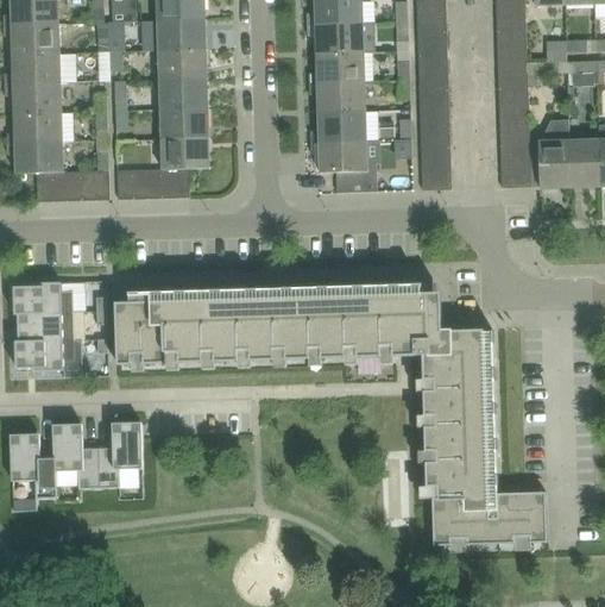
[(57,23),(56,0),(7,0),(8,13),(1,13),(1,25),(57,23)]
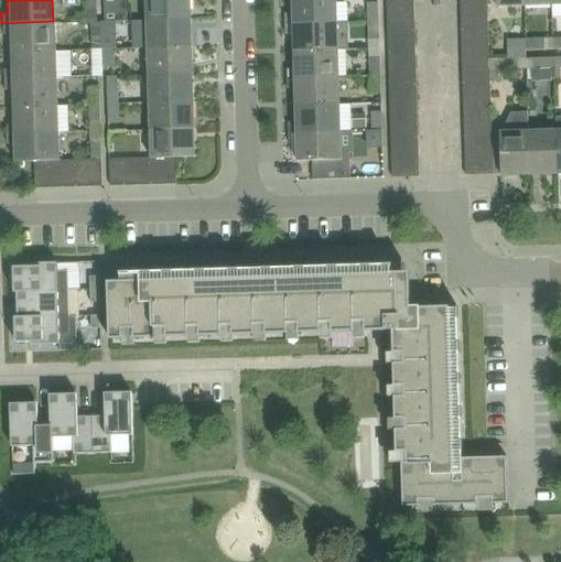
[(94,11),(94,0),(83,0),(83,11),(94,11)]
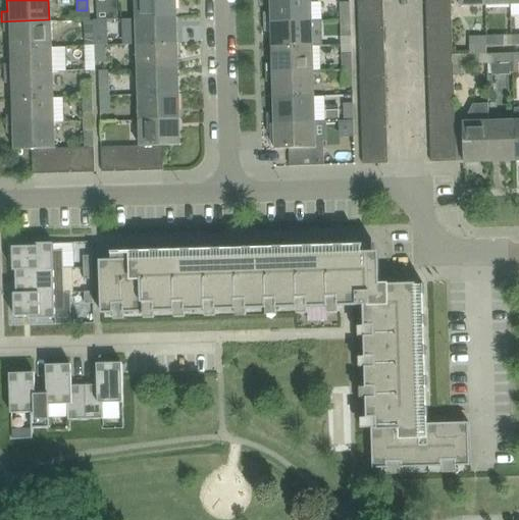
[(93,0),(94,16),(114,15),(113,0),(93,0)]
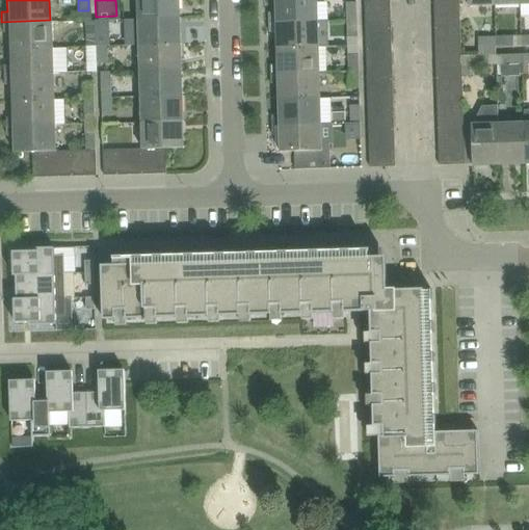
[(178,17),(177,0),(136,0),(137,18),(178,17)]
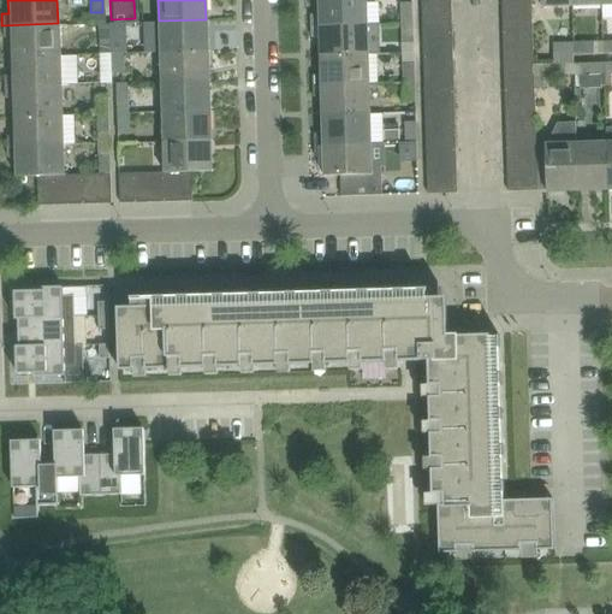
[(316,0),(318,13),(310,13),(310,23),(366,22),(364,0),(316,0)]
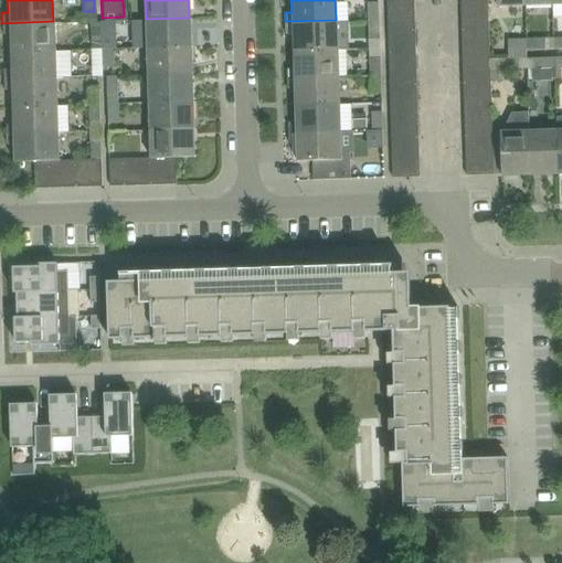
[(486,13),(486,0),(458,1),(459,14),(486,13)]
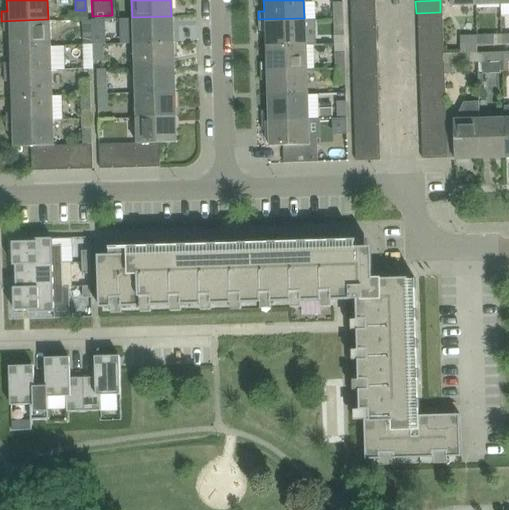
[(340,1),(331,1),(331,17),(341,17),(340,1)]
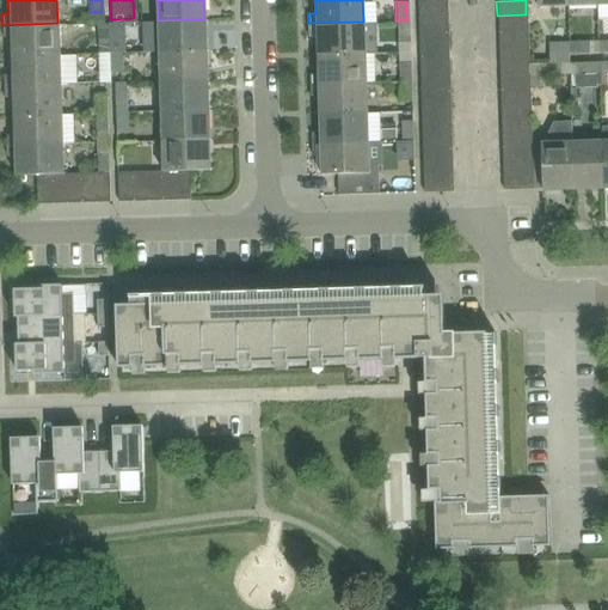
[(448,17),(447,2),(418,4),(418,18),(448,17)]
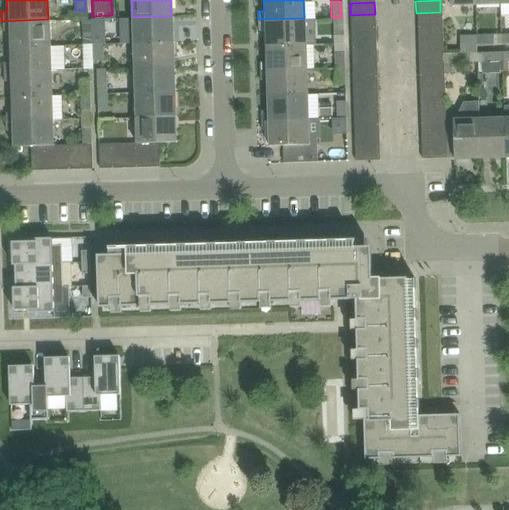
[(441,24),(440,12),(416,13),(416,24),(441,24)]
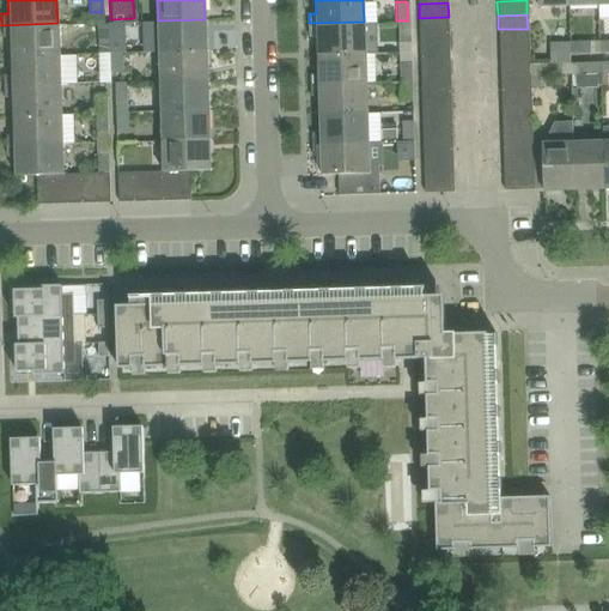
[(449,31),(449,17),(419,18),(419,32),(449,31)]
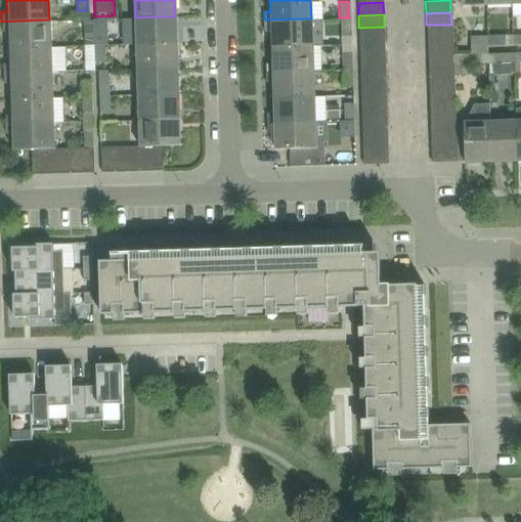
[(176,42),(175,16),(135,17),(136,43),(176,42)]
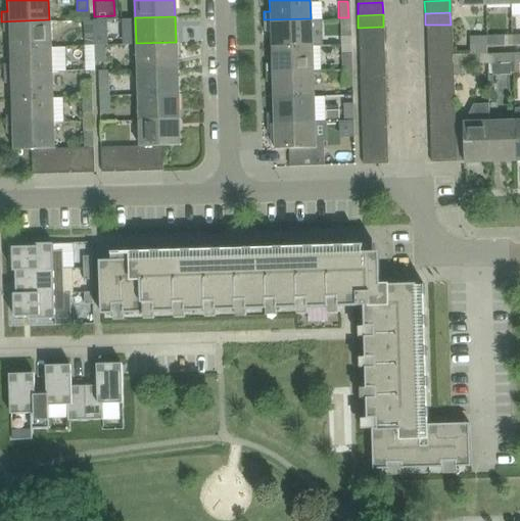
[(348,34),(348,17),(338,17),(339,34),(348,34)]
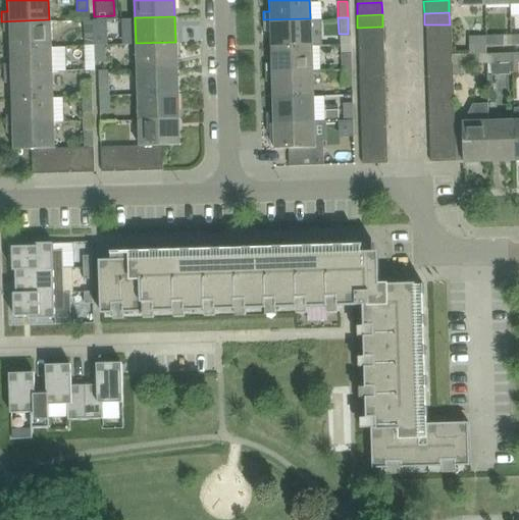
[(104,18),(92,18),(92,27),(92,43),(102,43),(104,43),(104,18)]
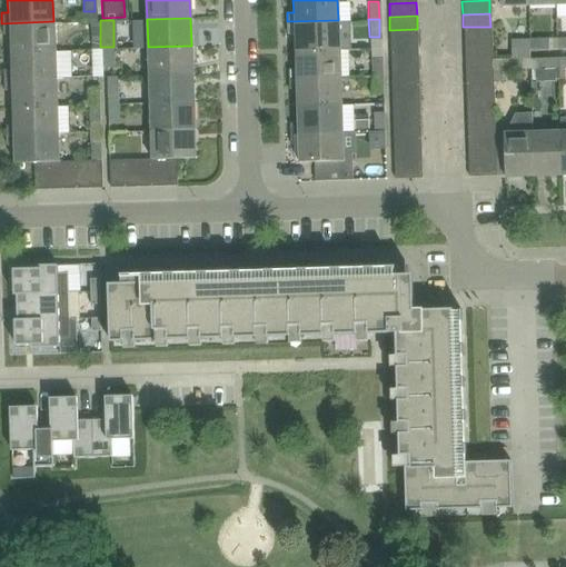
[(339,48),(338,20),(287,21),(287,32),(295,32),(295,49),(339,48)]
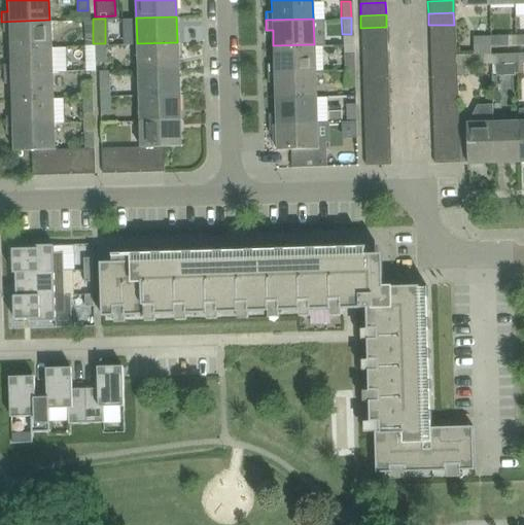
[(50,45),(49,20),(1,22),(1,31),(8,31),(8,46),(50,45)]
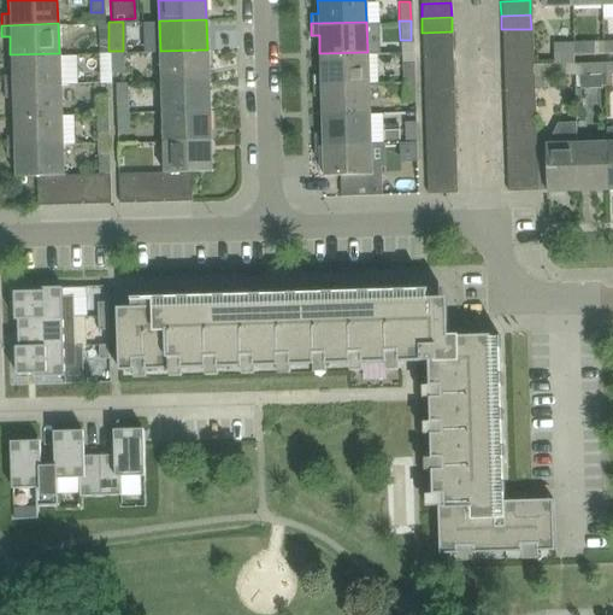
[(531,44),(531,29),(501,29),(502,45),(531,44)]
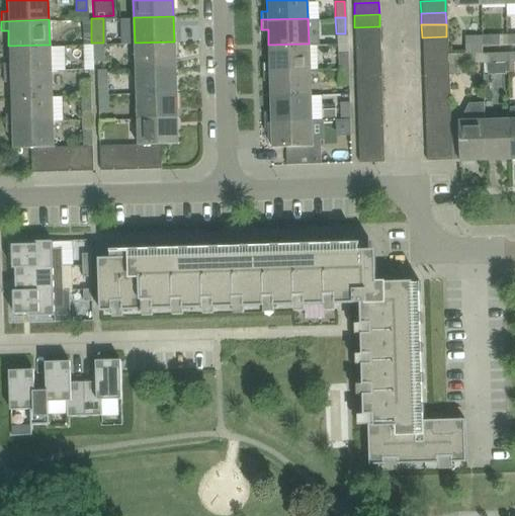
[(91,43),(91,26),(82,26),(82,43),(91,43)]
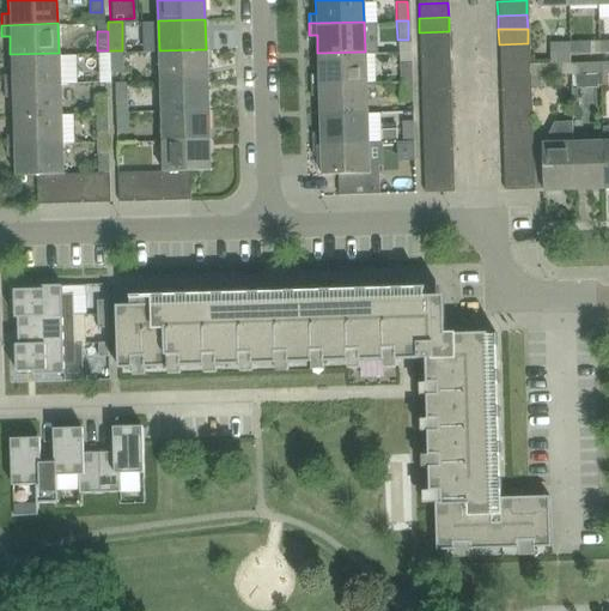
[(449,46),(449,31),(419,32),(420,47),(449,46)]
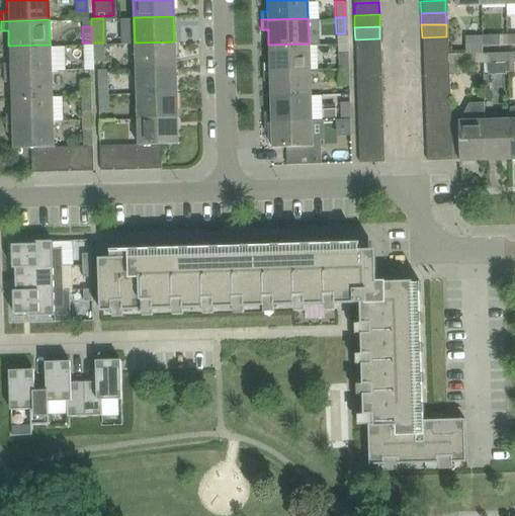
[(481,52),(481,44),(481,33),(462,34),(463,53),(481,52)]
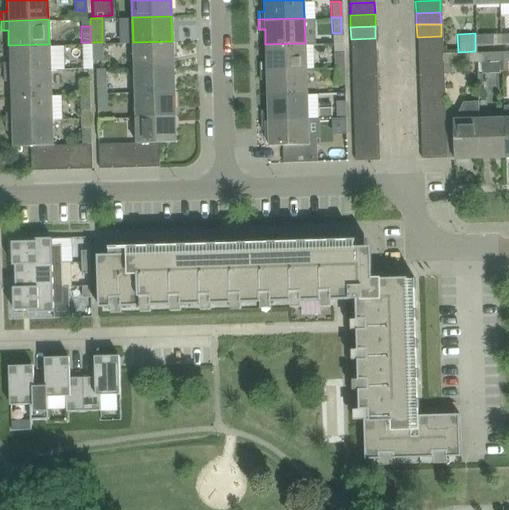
[(491,33),(475,33),(475,43),(491,43),(491,33)]
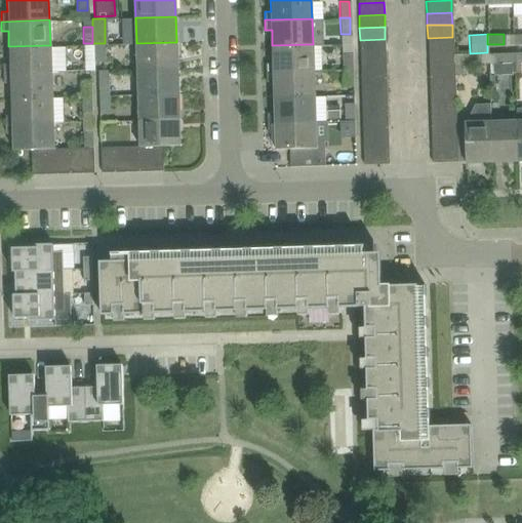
[(453,49),(452,37),(428,38),(428,50),(453,49)]
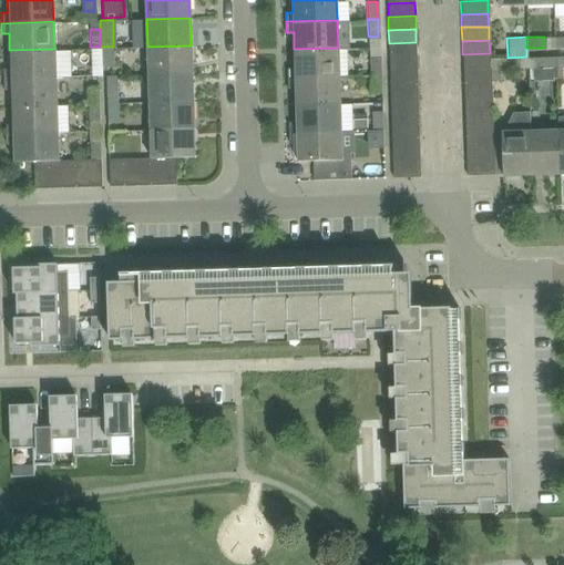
[(417,55),(416,42),(389,43),(389,57),(417,55)]
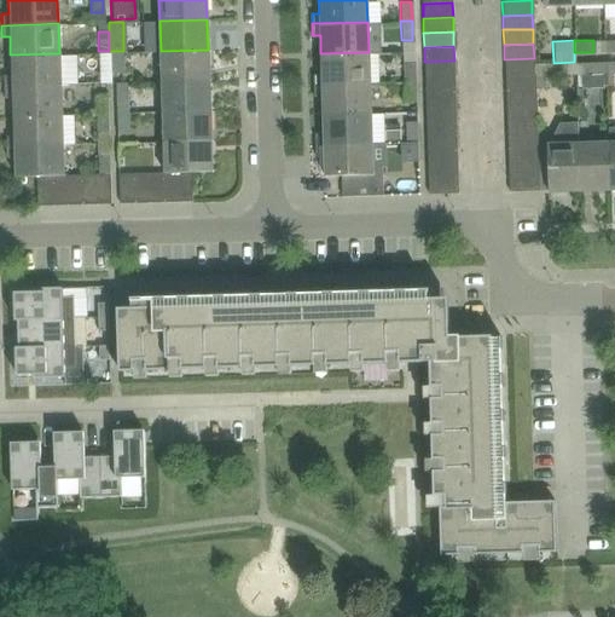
[(208,80),(208,50),(161,51),(161,80),(208,80)]
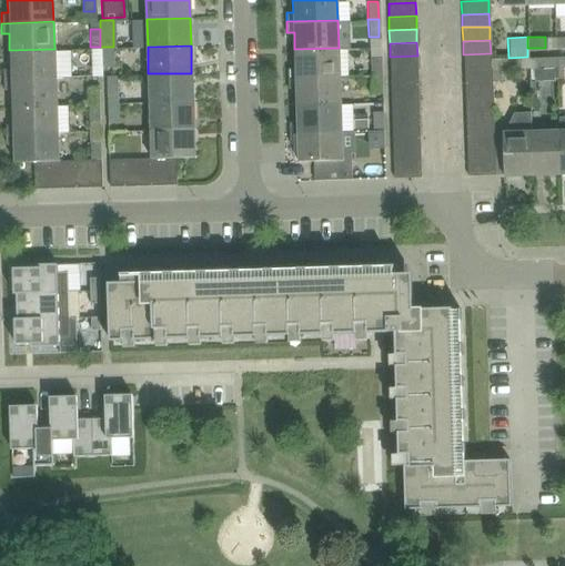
[(100,66),(100,47),(90,47),(90,66),(100,66)]
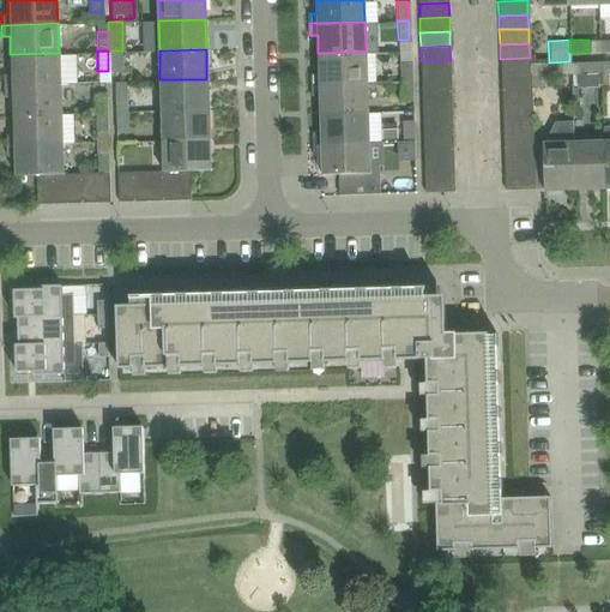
[(120,71),(120,51),(108,51),(108,71),(120,71)]
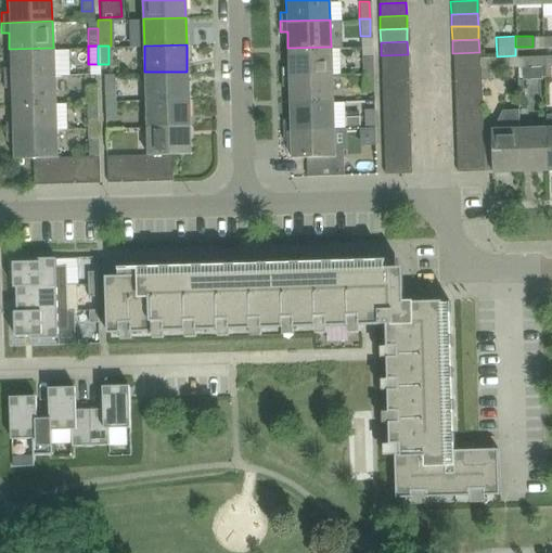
[(331,73),(331,47),(287,48),(289,65),(281,66),(281,75),(331,73)]
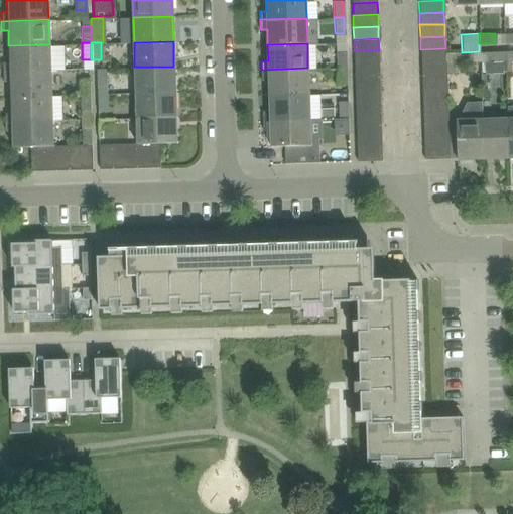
[(49,70),(49,44),(8,45),(9,61),(2,61),(2,72),(49,70)]
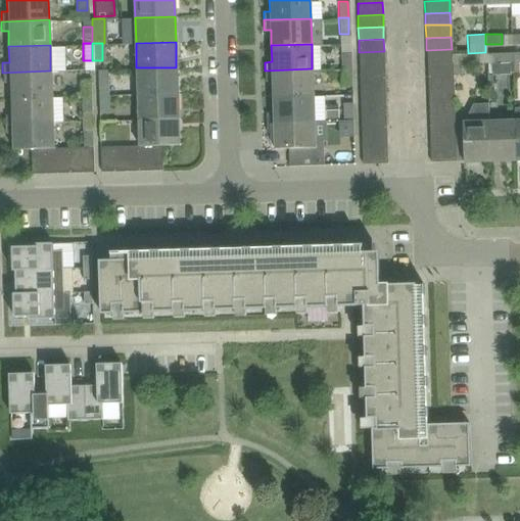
[(452,61),(452,49),(426,50),(426,62),(452,61)]
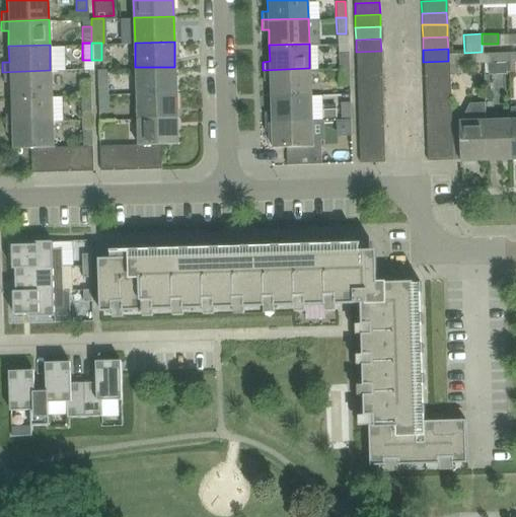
[(347,67),(346,50),(337,51),(337,67),(347,67)]
